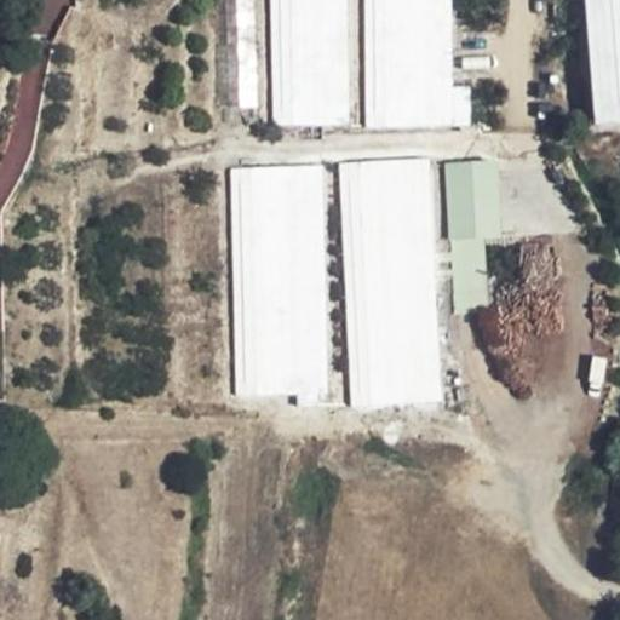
[(619,122),(619,0),(593,0),(603,57),(614,124),(619,122)]
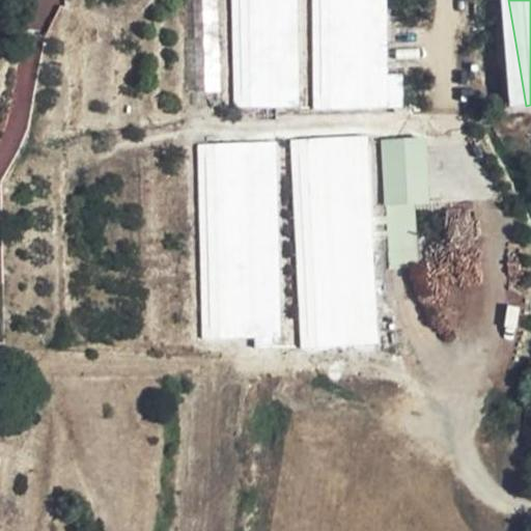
[(421,250),(418,204),(435,203),(429,135),(382,139),(391,252),(421,250)]
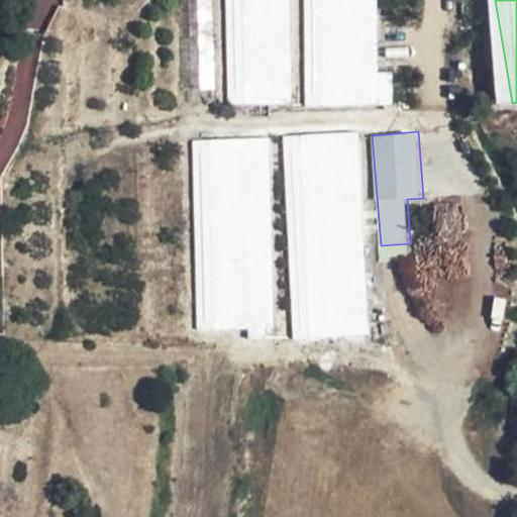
[(194,140),(197,272),(213,323),(273,321),(270,139),(194,140)]
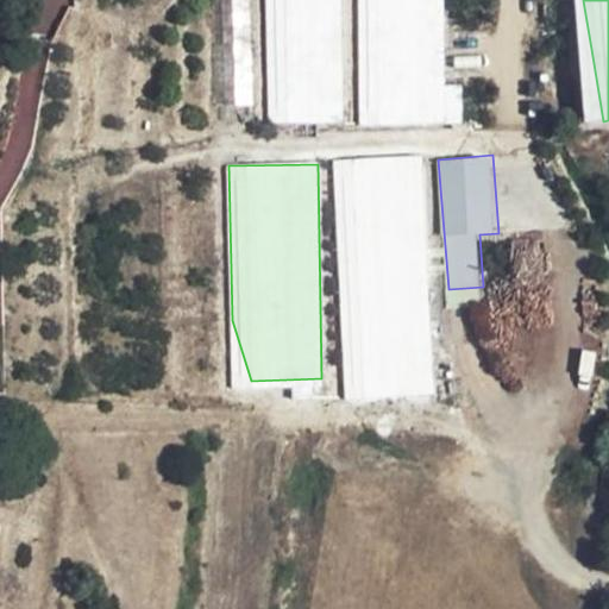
[(232,320),(233,382),(251,381),(232,320)]
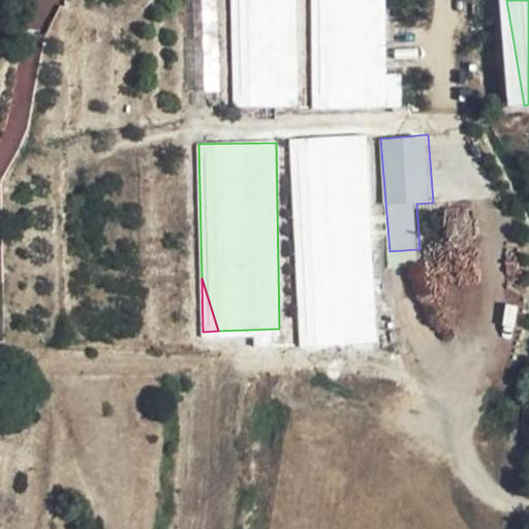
[(203,338),(254,337),(271,337),(280,337),(279,329),(218,331),(203,332),(203,338)]
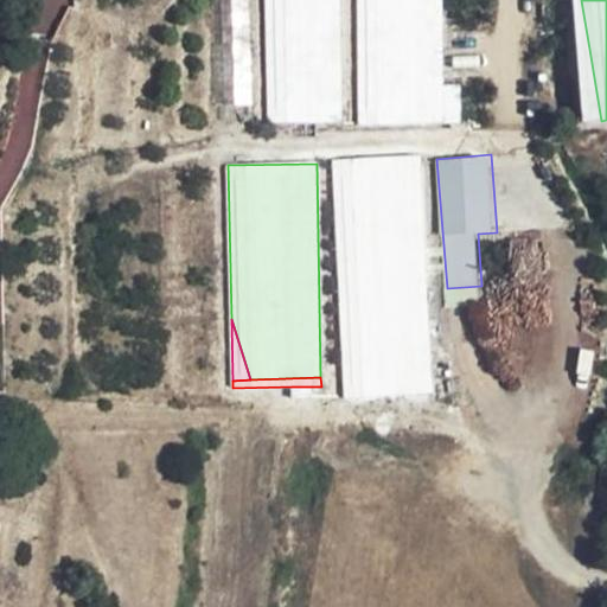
[(312,398),(311,387),(292,387),(293,400),(312,398)]
